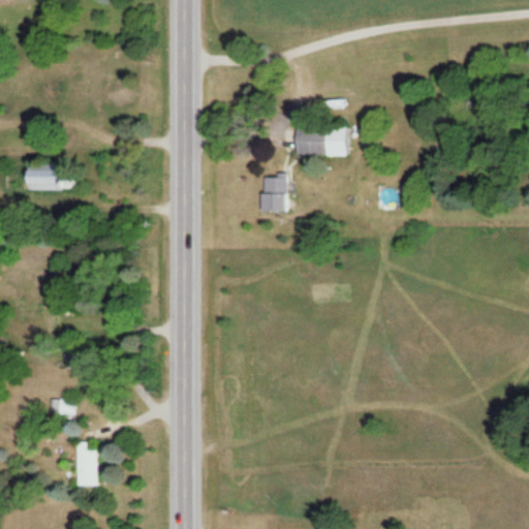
[(7,80),(0,79),(0,101),(8,102),(7,80)]
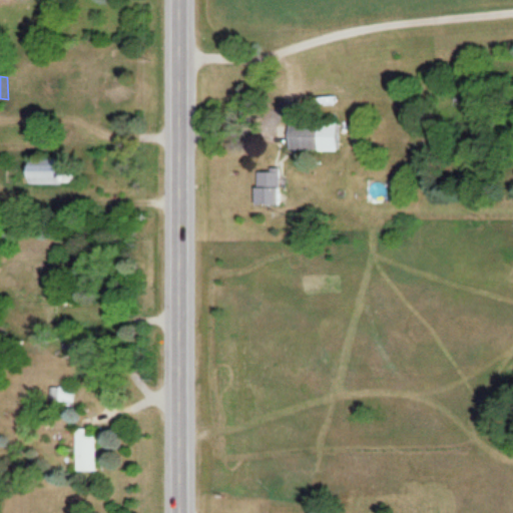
[(336,151),(336,122),(287,122),(288,151),(336,151)]
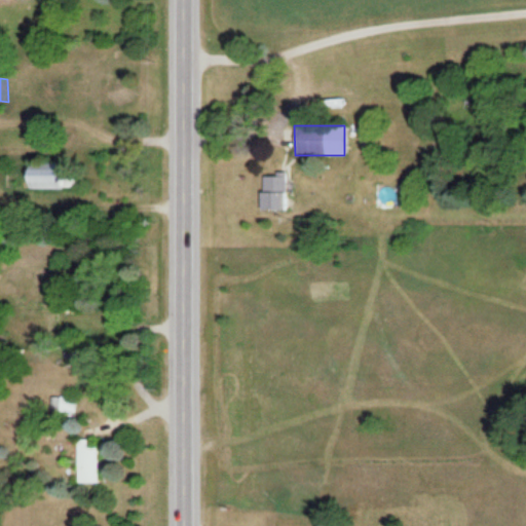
[(26,189),(77,189),(77,165),(26,165),(26,189)]
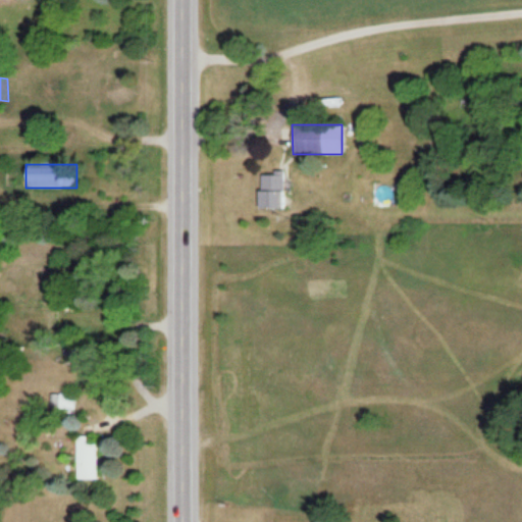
[(72,396),(57,396),(57,409),(72,409),(72,396)]
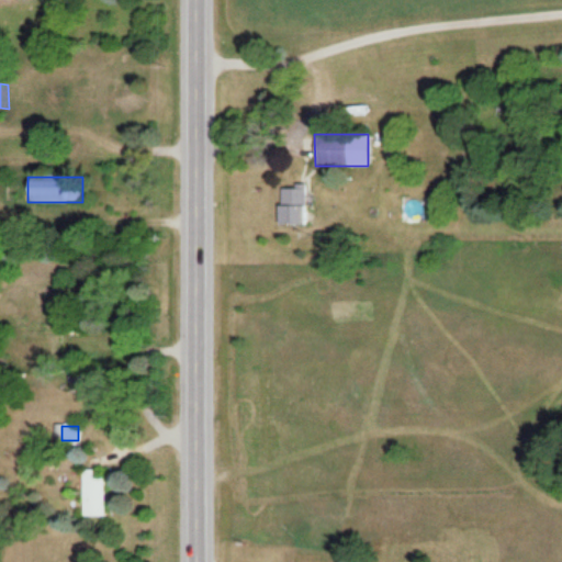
[(92,471),(81,471),(81,516),(103,516),(103,479),(92,479),(92,471)]
